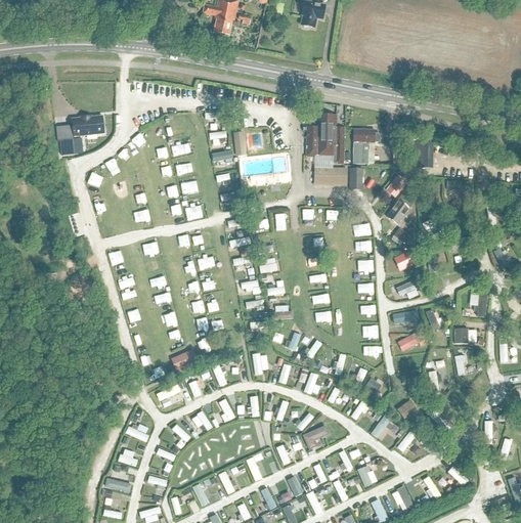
[(207,7),(205,15),(219,18),(216,34),(231,37),(234,23),(236,23),(241,3),(225,0),(220,0),(218,9),(207,7)]
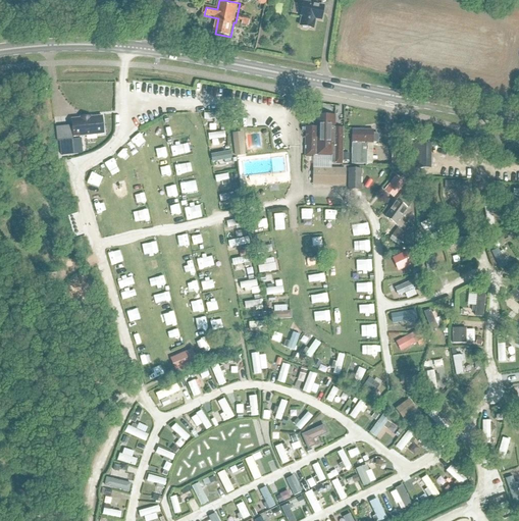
[(315,30),(317,19),(323,21),(326,8),(319,6),(319,0),(307,0),(307,4),(305,4),(303,16),(304,17),(302,27),(315,30)]
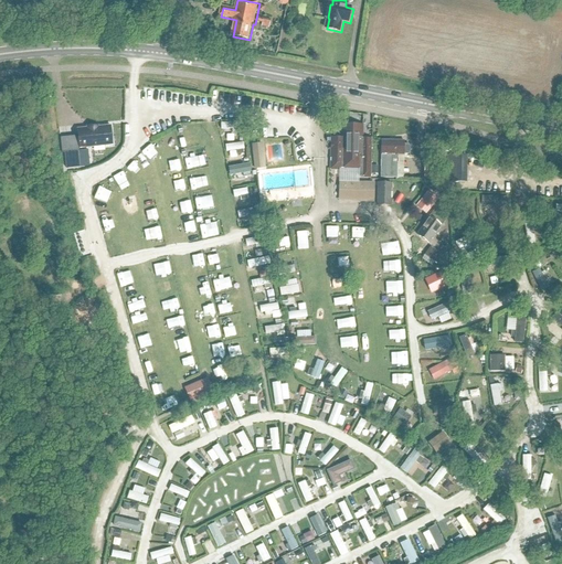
[(263,28),(272,30),(273,21),(261,19),(260,24),(264,24),(263,28)]
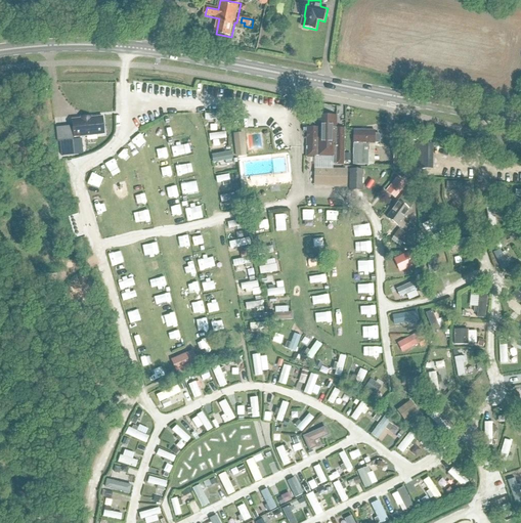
[(206,123),(215,122),(215,113),(206,113),(206,123)]
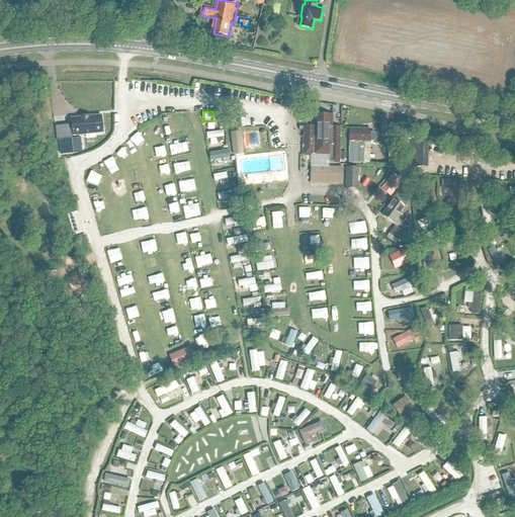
[(342,158),(342,128),(334,128),(334,123),(331,123),(331,116),(317,115),(317,127),(305,127),(305,157),(332,158),(332,164),(343,165),(343,158),(342,158)]
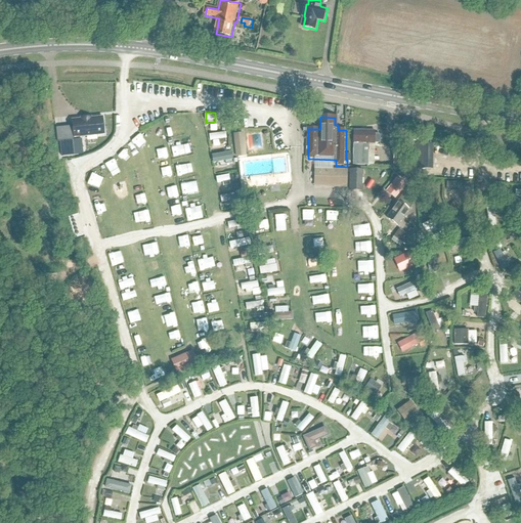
[(86,120),(74,121),(76,139),(106,136),(104,118),(93,120),(93,119),(86,119),(86,120)]
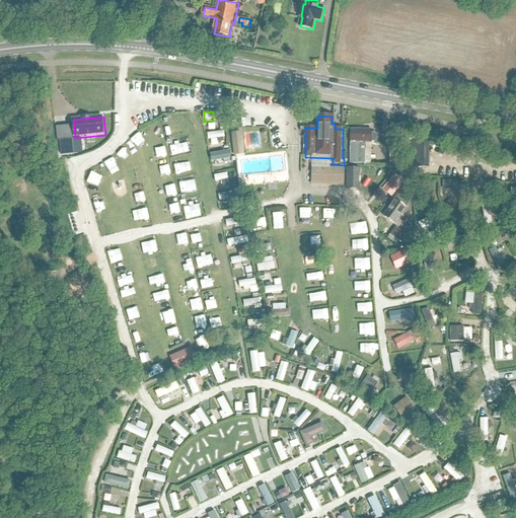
[(352,164),(365,164),(366,143),(373,144),(373,143),(377,143),(378,142),(378,135),(377,134),(373,134),(373,131),(353,130),(352,164)]
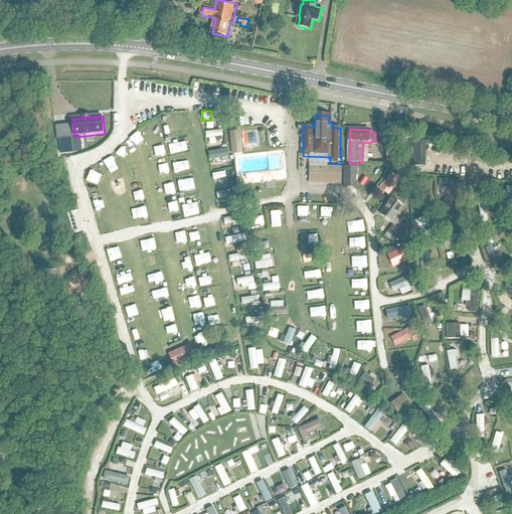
[(207,142),(224,141),(223,130),(206,131),(207,142)]
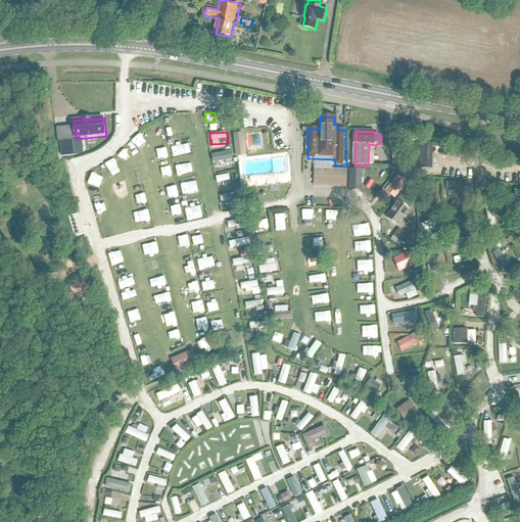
[(243,133),(235,134),(237,156),(245,155),(243,133)]
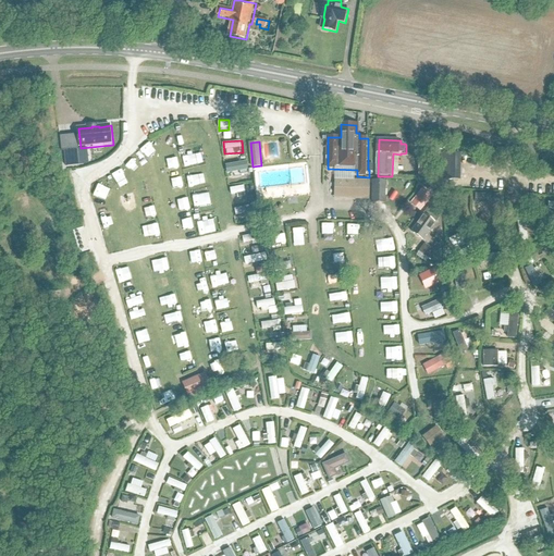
[(265,162),(277,161),(274,149),(263,151),(265,162)]
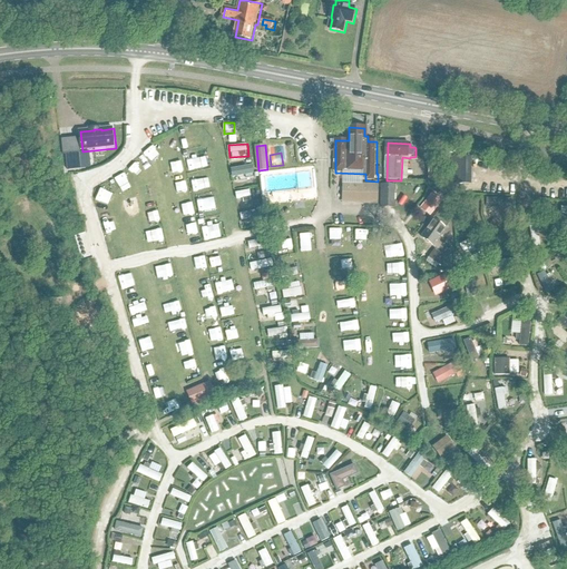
[(82,154),(67,156),(69,172),(85,169),(82,154)]
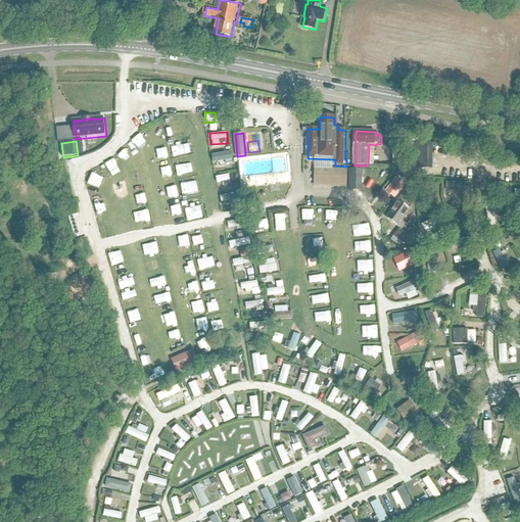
[(415,144),(415,170),(434,170),(434,144),(415,144)]
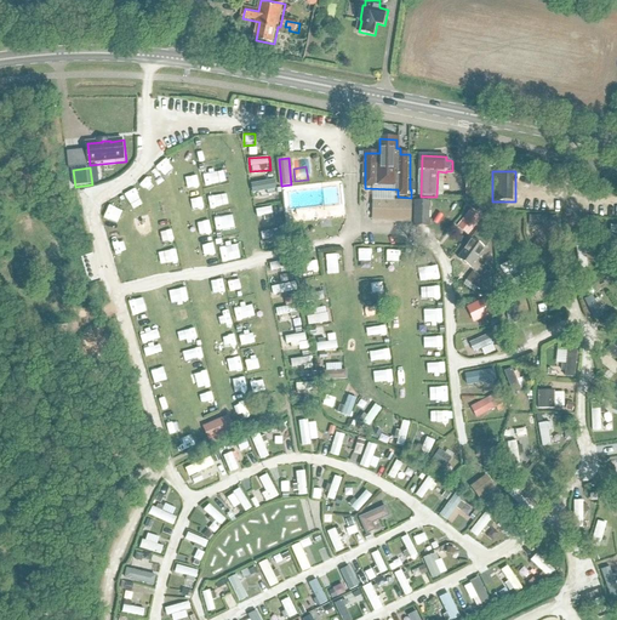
[(273,177),(252,183),(256,198),(276,192),(273,177)]
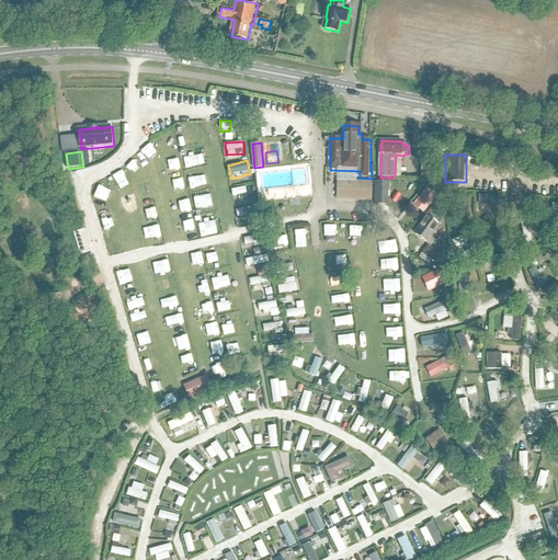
[(424,163),(423,180),(437,181),(437,163),(424,163)]
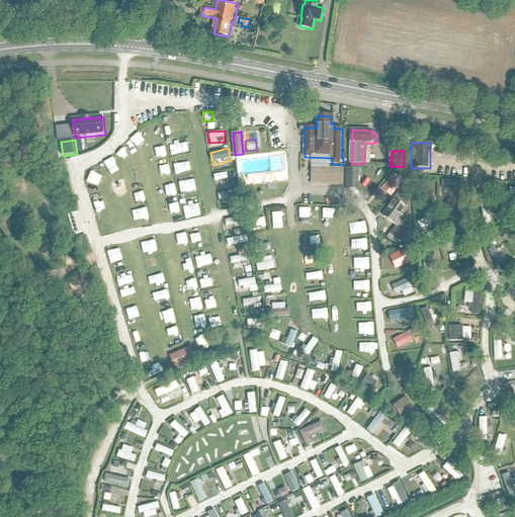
[(314,168),(314,182),(345,183),(345,169),(331,169),(314,168)]
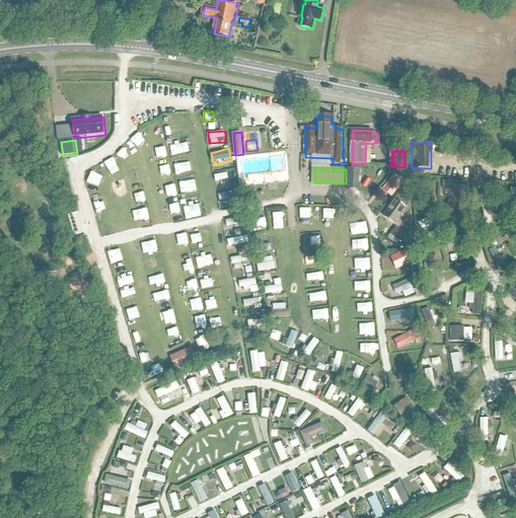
[(349,169),(348,191),(360,190),(361,169),(349,169)]
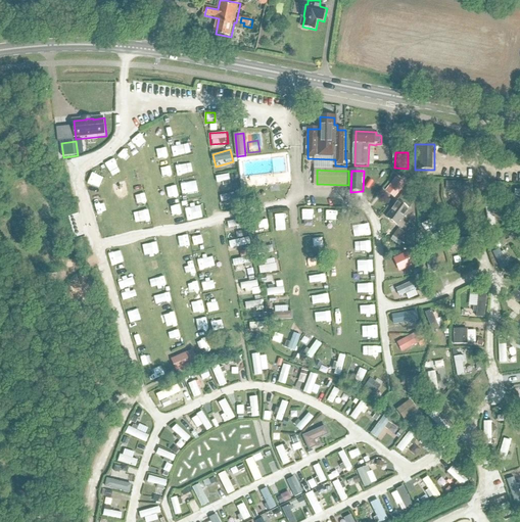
[(375,190),(376,171),(366,171),(366,189),(375,190)]
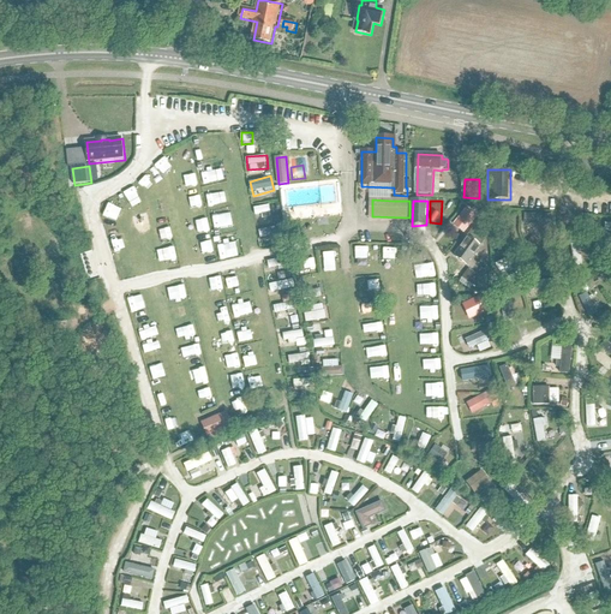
[(265,204),(253,208),(256,216),(268,214),(265,204)]
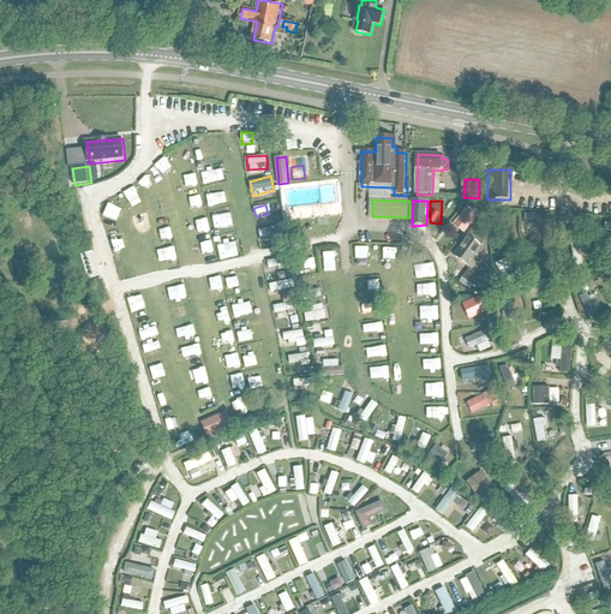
[(192,209),(197,221),(208,216),(203,206),(192,209)]
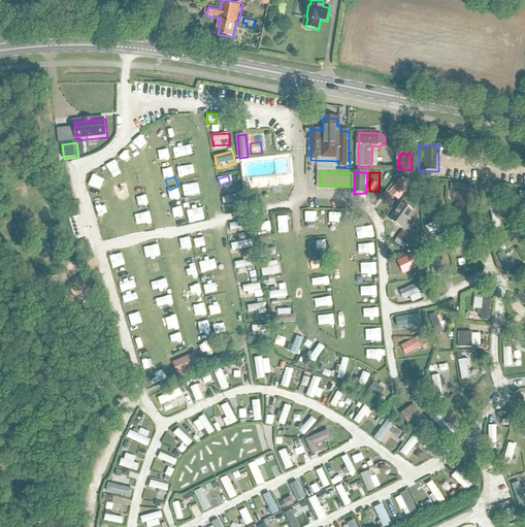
[(402,179),(391,194),(400,202),(412,188),(402,179)]
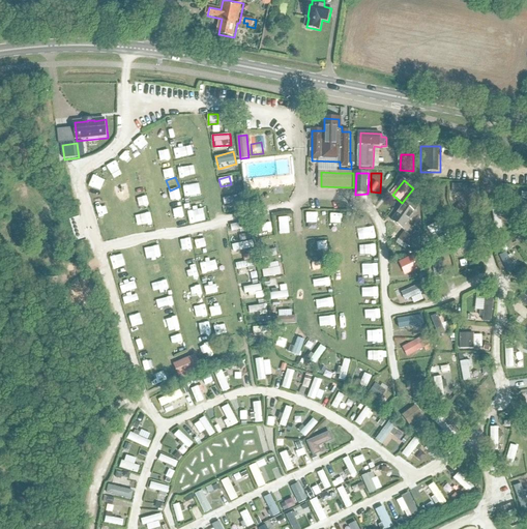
[(405,205),(404,204),(393,222),(405,230),(415,212),(416,213),(422,206),(410,197),(405,205)]
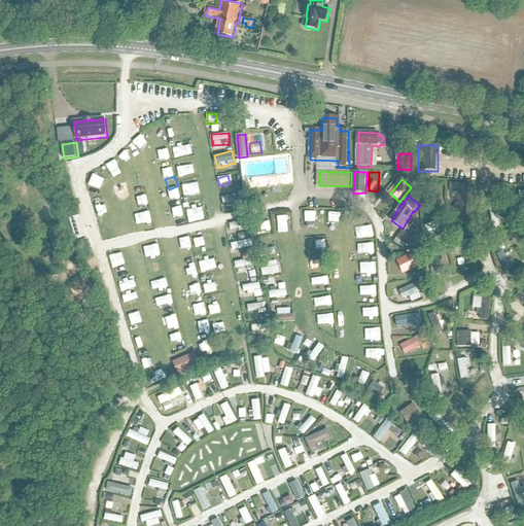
[(279,211),(280,222),(288,221),(288,211),(279,211)]
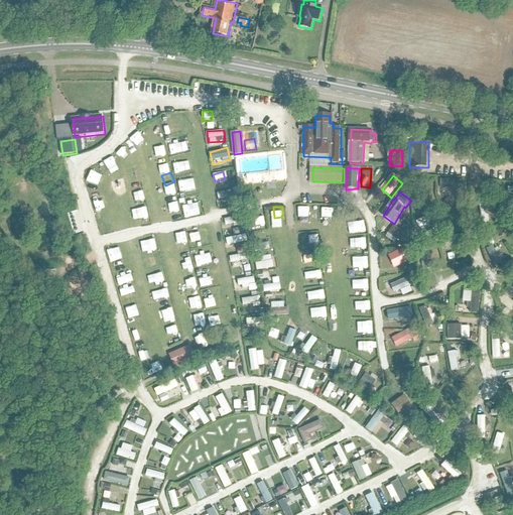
[(298,223),(307,223),(306,207),(297,207),(298,223)]
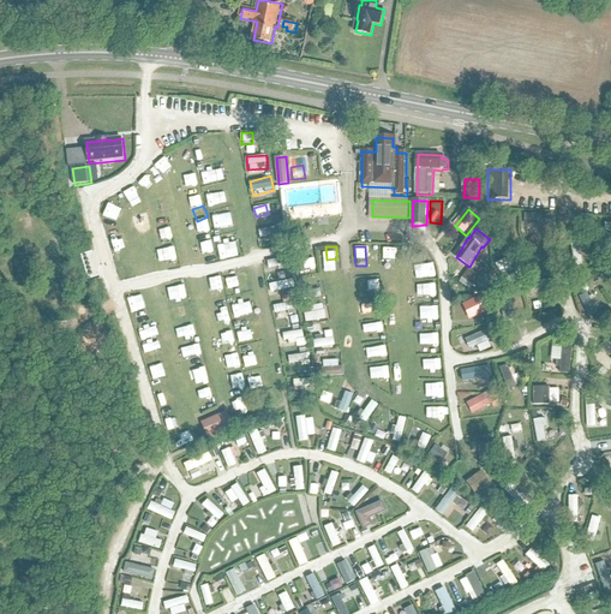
[(382,268),(396,268),(397,246),(382,246),(382,268)]
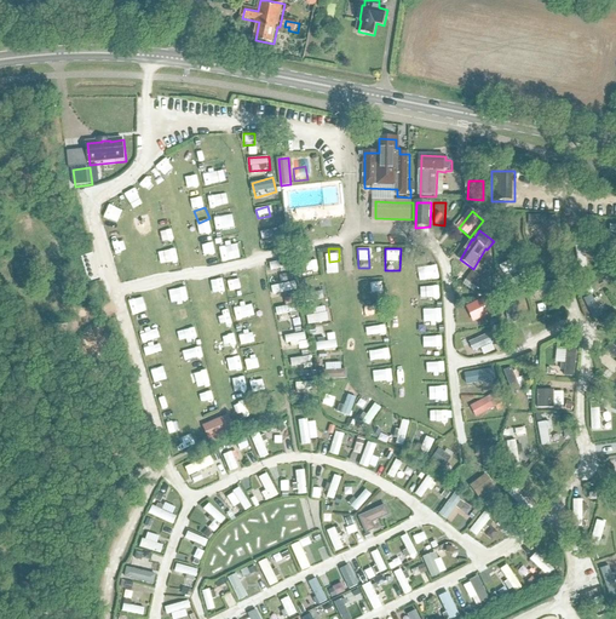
[(270,263),(272,273),(283,270),(281,261),(270,263)]
